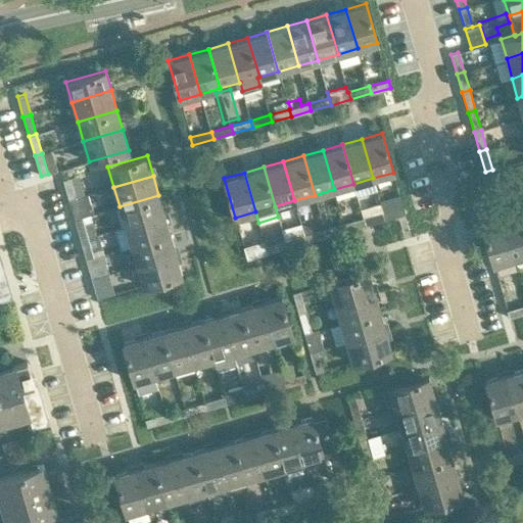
[(63,180),(68,199),(77,197),(76,194),(84,192),(81,181),(73,184),(70,178),(63,180)]
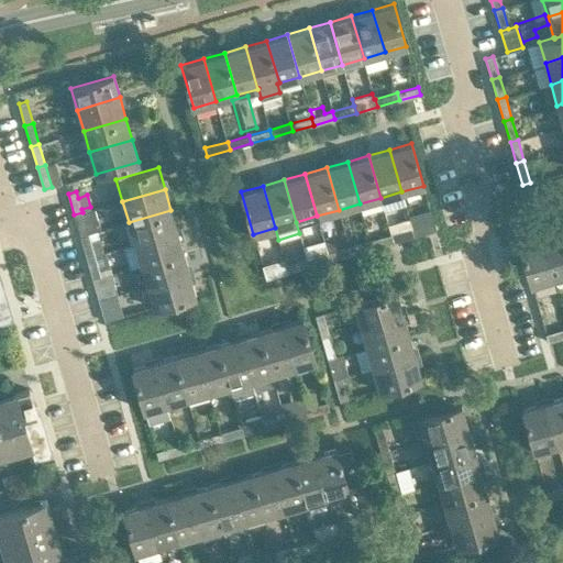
[(83,212),(74,214),(80,236),(88,233),(101,229),(95,209),(83,212)]
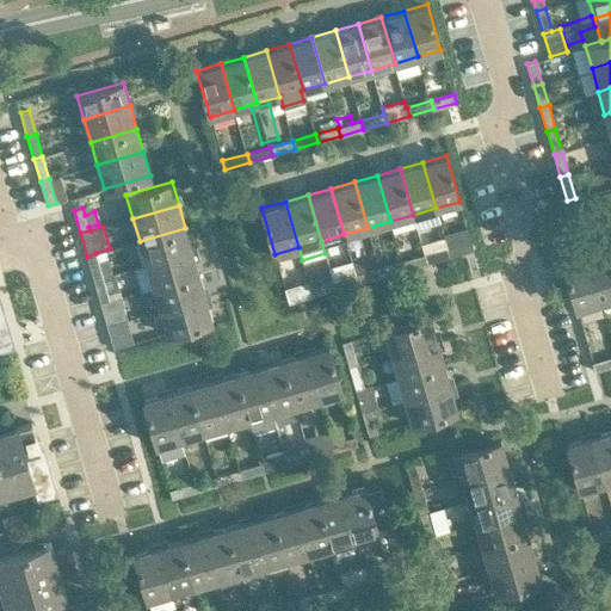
[(192,251),(185,228),(140,241),(146,264),(192,251)]
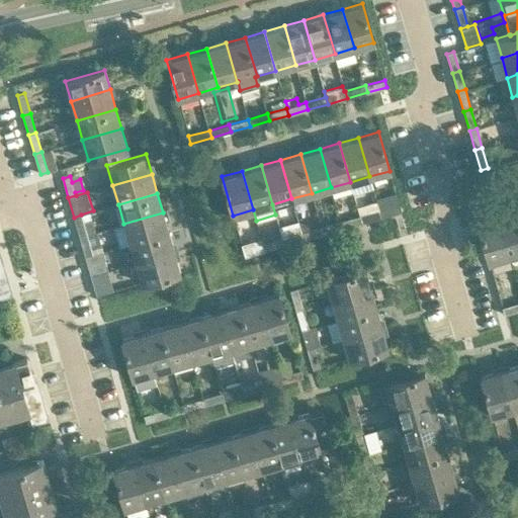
[(399,204),(379,210),(381,218),(394,213),(401,211),(399,204)]
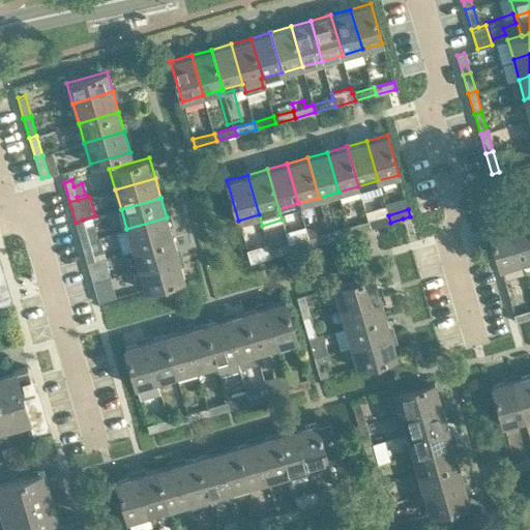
[(388,215),(387,215),(369,221),(371,228),(390,223),(388,215)]
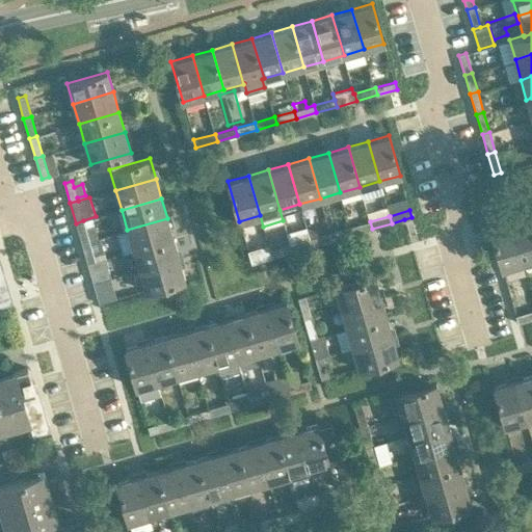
[(531,260),(531,219),(531,217),(511,222),(523,263),(531,260)]
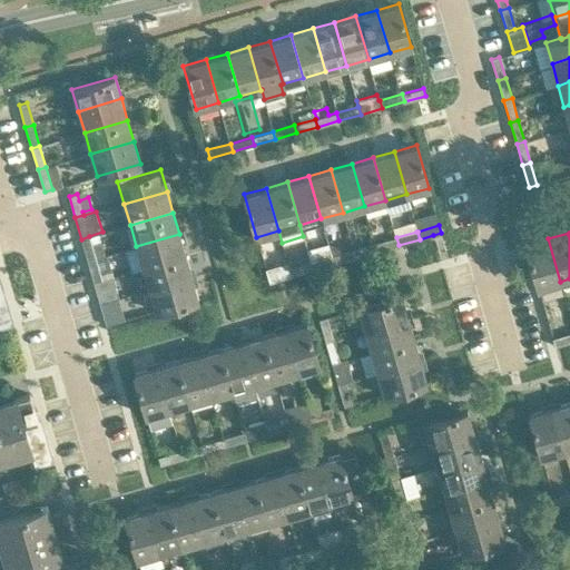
[(89,236),(81,239),(87,261),(105,255),(98,234),(89,236)]
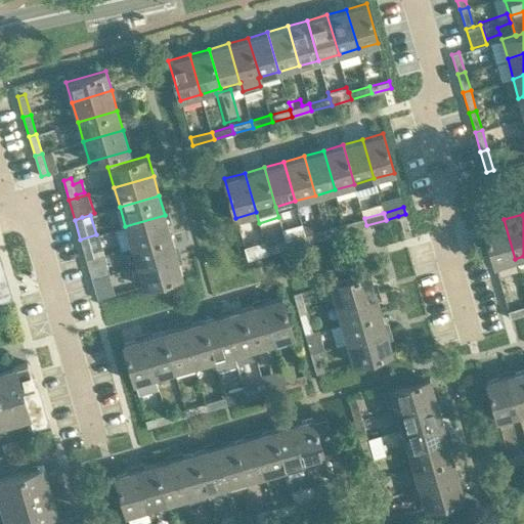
[(170,234),(165,215),(125,226),(131,246),(170,234)]
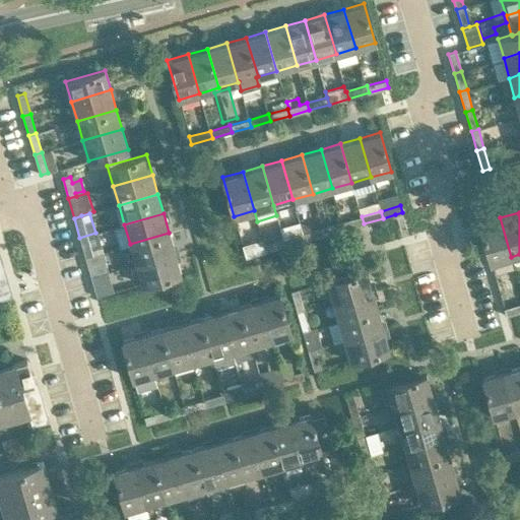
[(364,223),(362,216),(341,222),(343,230),(364,223)]
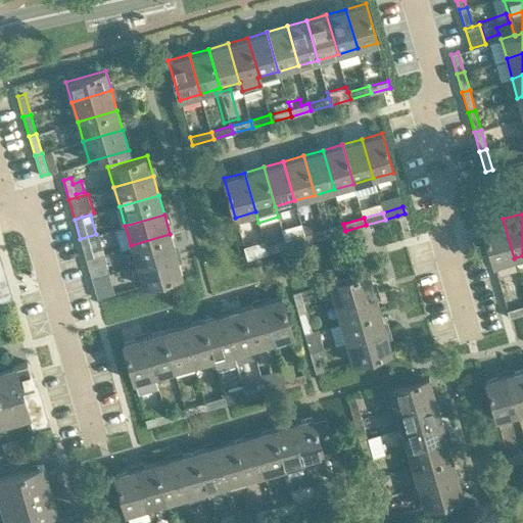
[(514,258),(503,219),(482,225),(493,265),(514,258)]
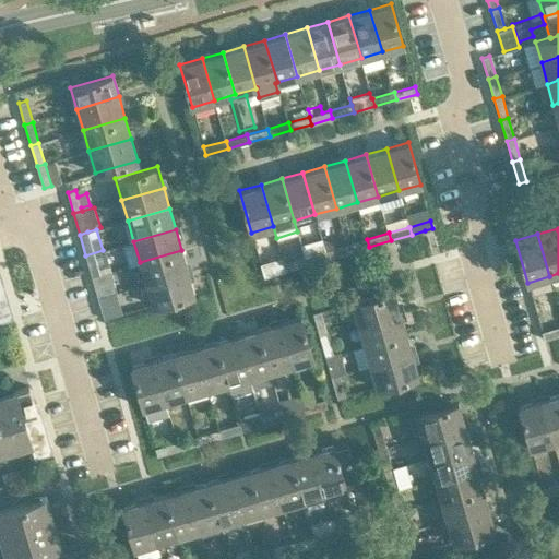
[(328,259),(325,251),(322,238),(300,245),(305,257),(307,264),(328,259)]
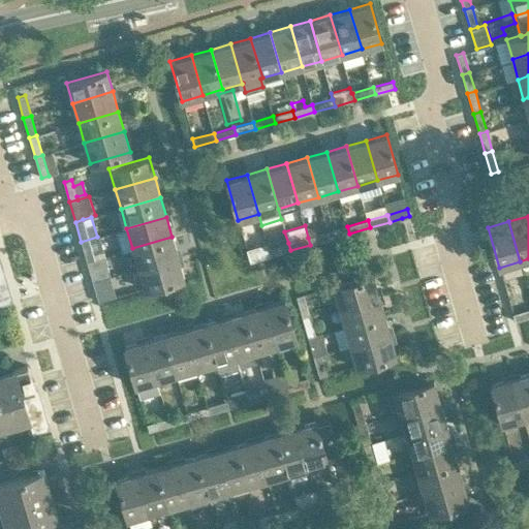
[(349,234),(347,226),(328,231),(330,239),(349,234)]
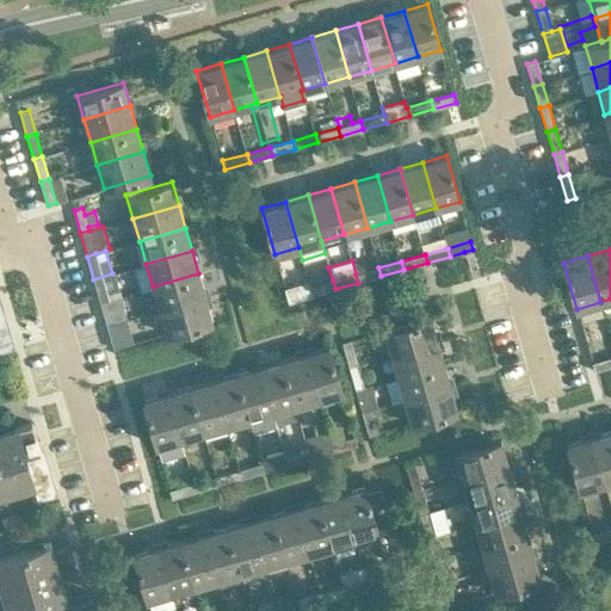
[(381,276),(378,267),(356,275),(358,283),(381,276)]
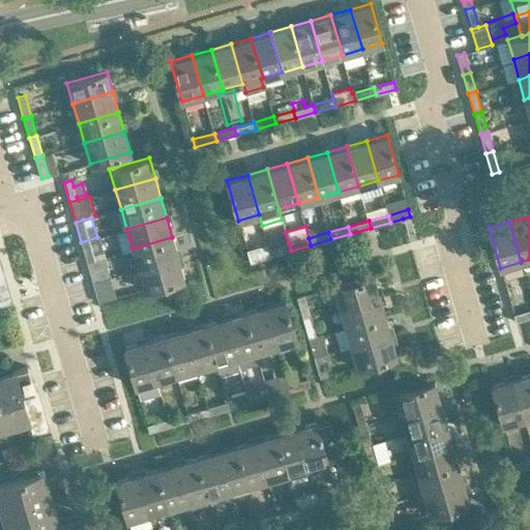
[(100,236),(97,237),(81,242),(87,262),(96,259),(95,254),(105,251),(100,236)]
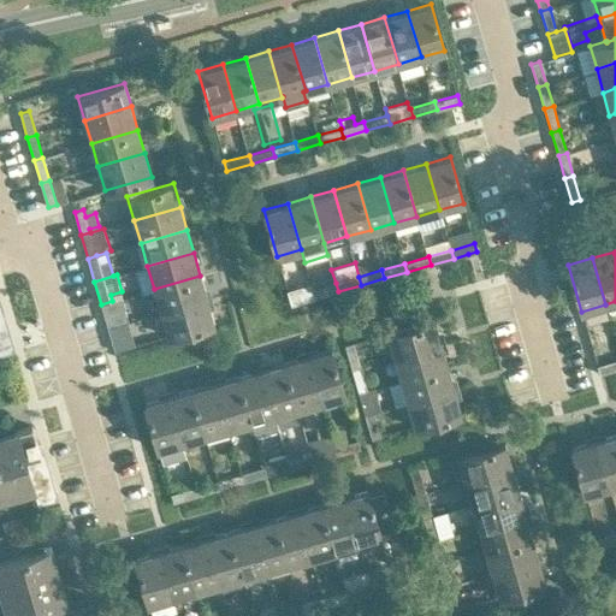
[(207,298),(200,276),(154,289),(160,313),(207,298)]
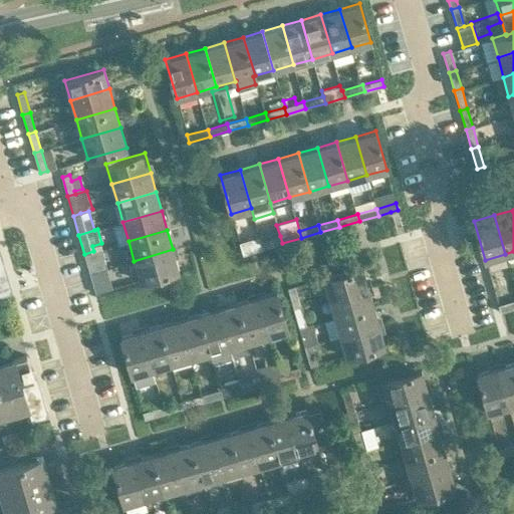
[(259,236),(239,241),(241,247),(243,254),(251,252),(255,251),(263,249),(261,242),(259,236)]
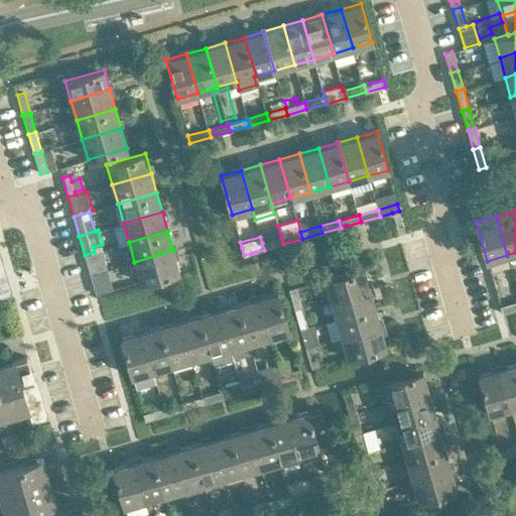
[(283,244),(281,237),(262,243),(264,250),(283,244)]
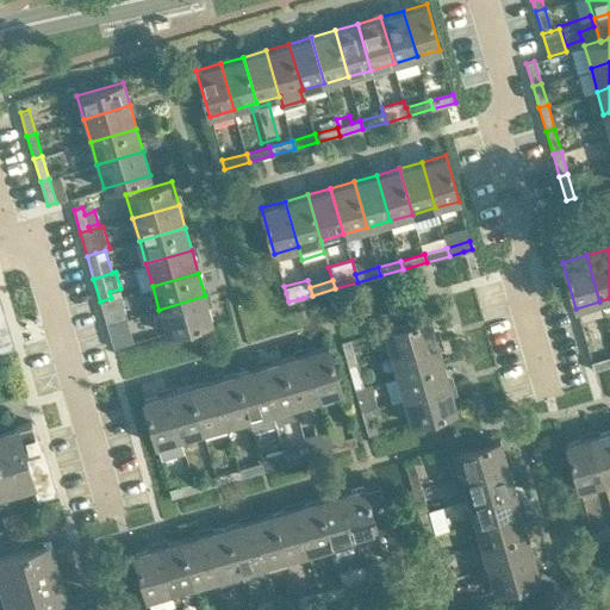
[(111,298),(100,302),(107,324),(116,322),(130,318),(123,296),(111,299),(111,298)]
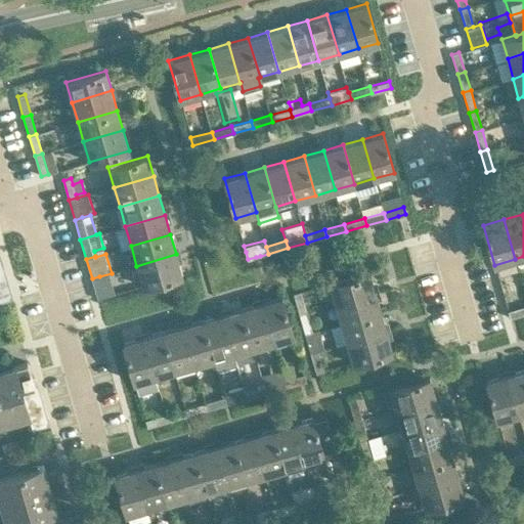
[(182,274),(176,254),(136,266),(142,286),(182,274)]
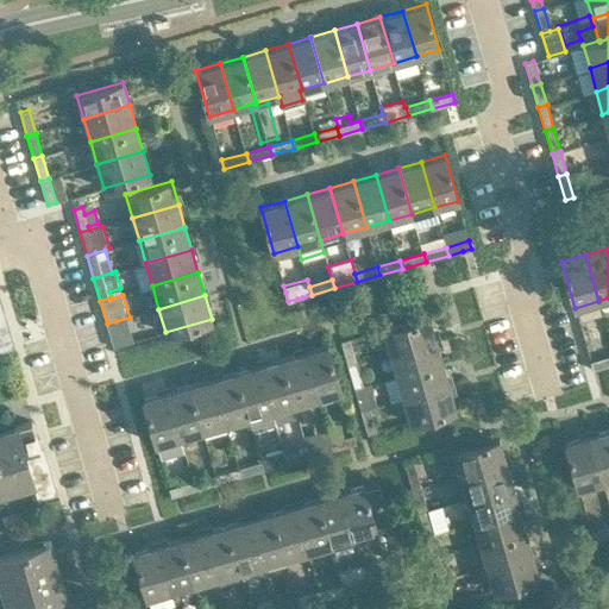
[(0,311),(0,351),(14,347),(4,312),(0,313),(0,311)]
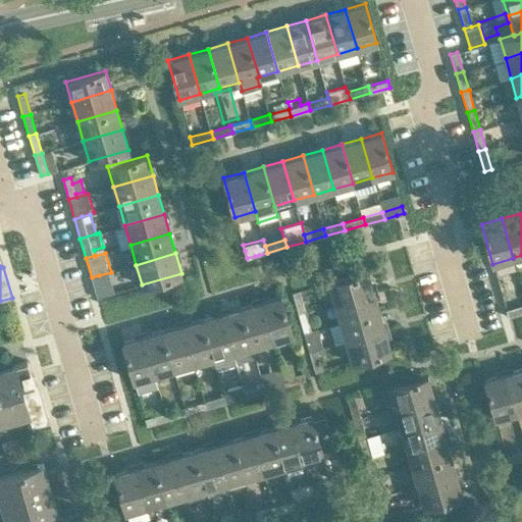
[(367,270),(328,281),(334,302),(373,291),(367,270)]
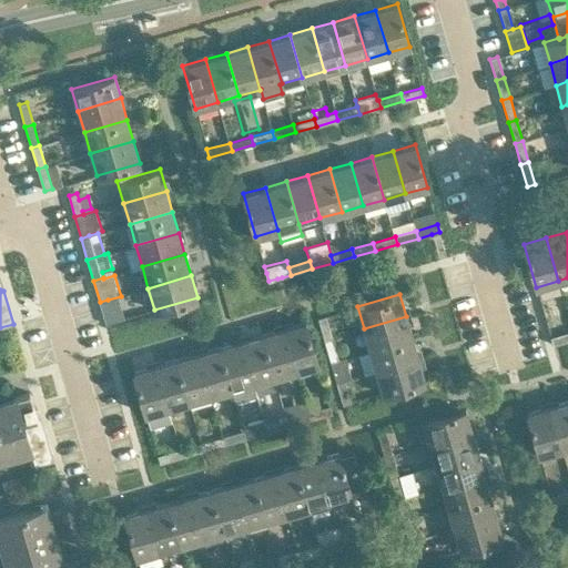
[(113,322),(108,300),(100,302),(105,324),(113,322)]
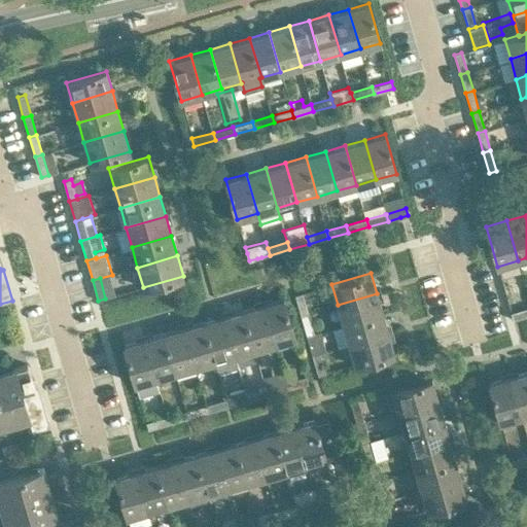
[(294,294),(301,315),(308,313),(303,292),(294,294)]
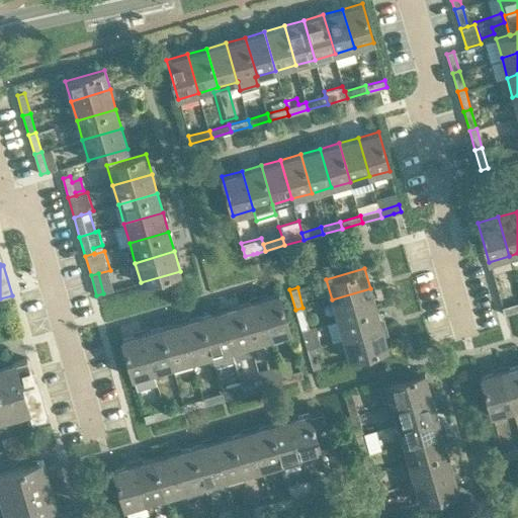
[(376,308),(370,288),(332,299),(337,319),(376,308)]
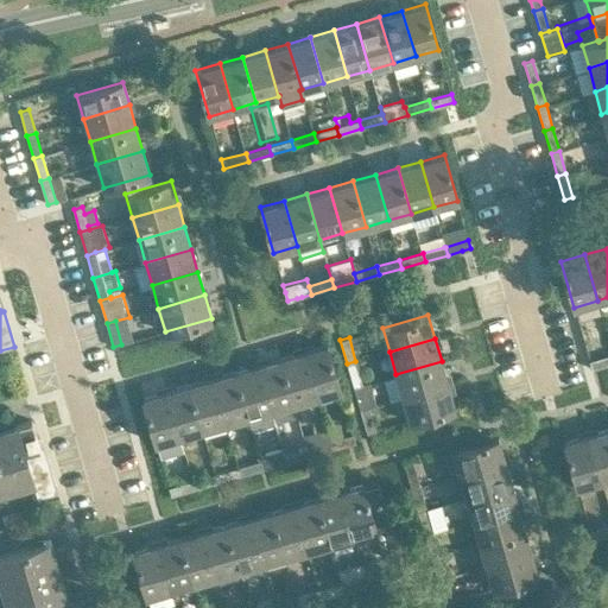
[(327,344),(303,352),(316,397),(340,390),(327,344)]
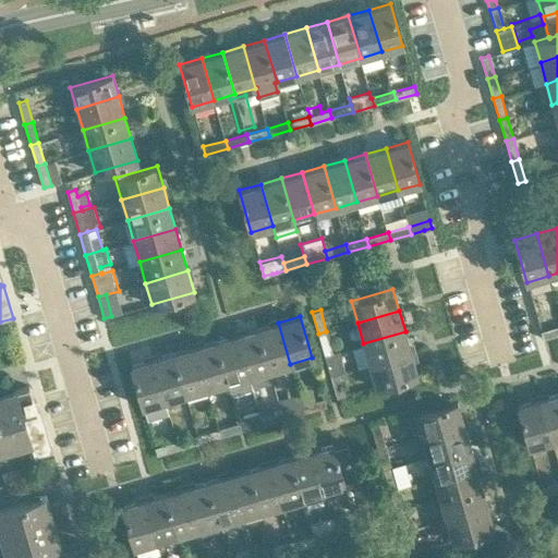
[(290,364),(278,323),(257,328),(269,371),(290,364)]
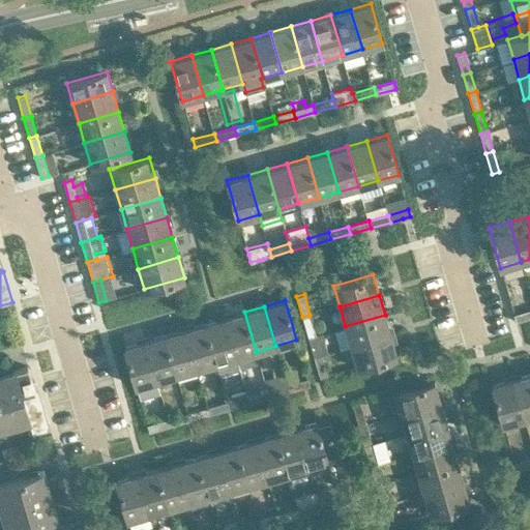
[(529,317),(529,308),(513,314),(516,321),(529,317)]
